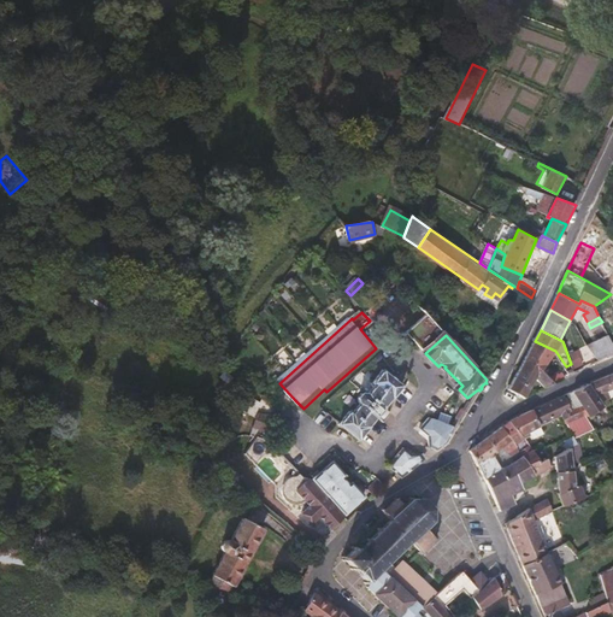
[(588,345),(599,360),(612,354),(612,341),(609,336),(588,345)]
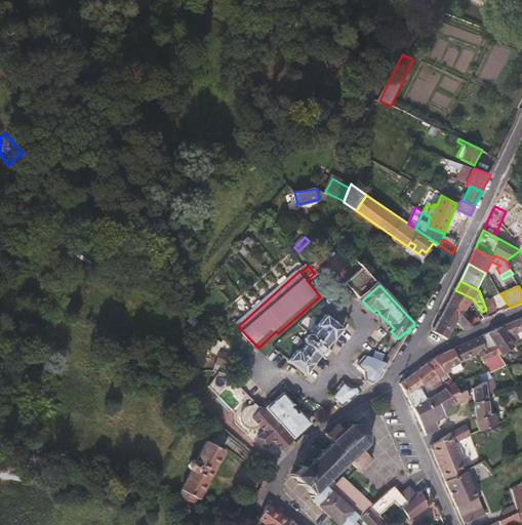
[(473,298),(455,290),(447,306),(463,315),(473,298)]
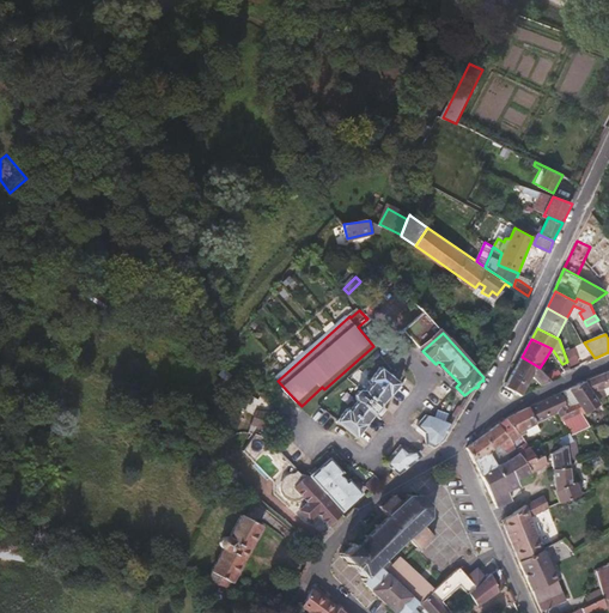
[(576,346),(566,351),(574,369),(584,364),(576,346)]
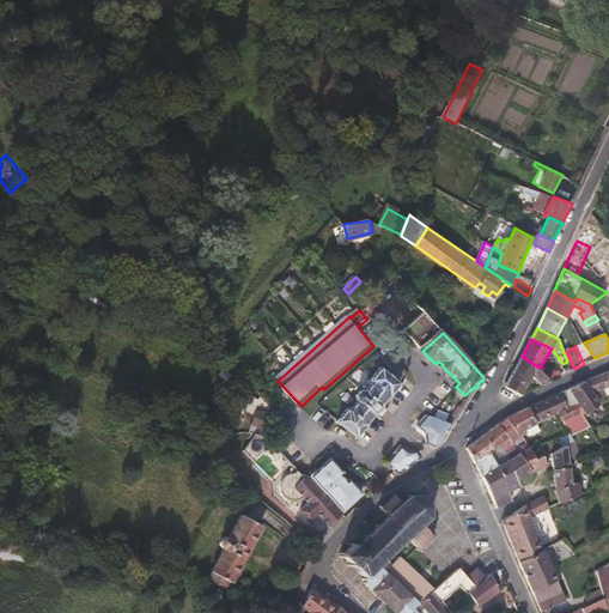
[(546,375),(540,368),(522,357),(506,387),(522,395),(528,384),(533,376),(542,386),(552,381),(550,378),(546,375)]
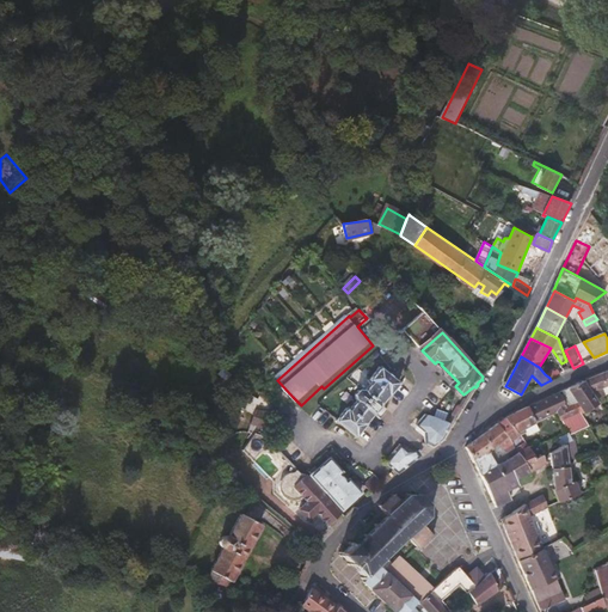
[(560,373),(558,367),(545,374),(550,378),(560,373)]
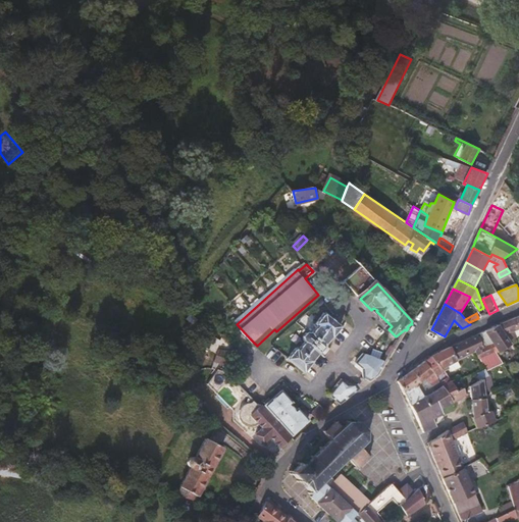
[(338,337),(346,327),(329,314),(320,324),(323,326),(315,335),(314,333),(311,333),(307,337),(308,342),(310,343),(303,351),(300,350),(293,360),(309,373),(317,363),(317,362),(323,354),(329,358),(335,350),(330,346),(336,337),(338,337)]
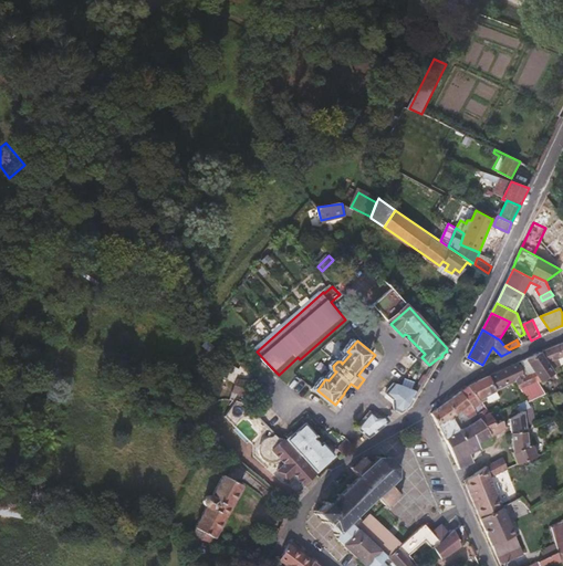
[(562,342),(544,350),(556,371),(561,368),(558,360),(562,358),(562,342)]
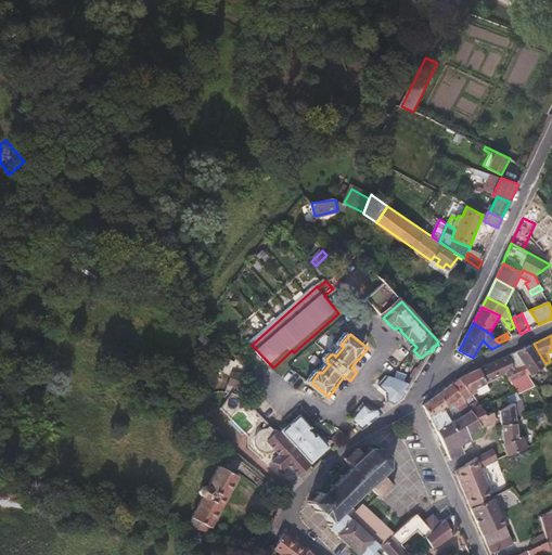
[(517,351),(525,364),(522,366),(517,369),(512,371),(516,378),(520,376),(527,372),(529,371),(530,373),(543,365),(530,345),(517,351)]
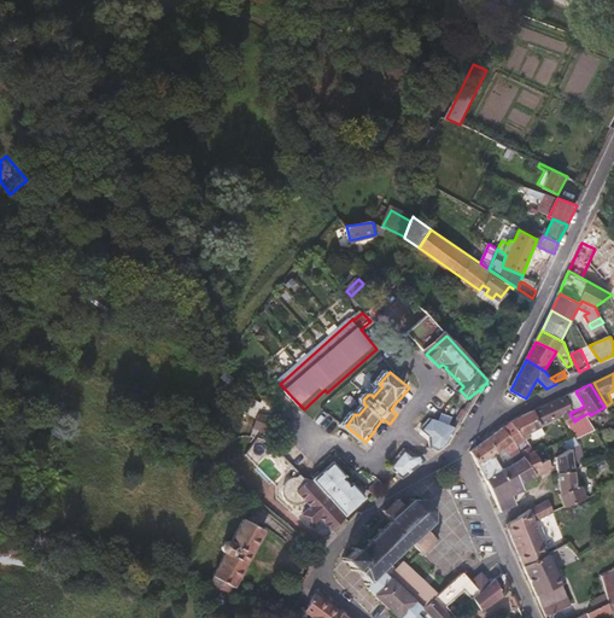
[(568,400),(566,395),(534,409),(543,425),(565,415),(568,424),(574,421),(569,413),(576,410),(568,400)]
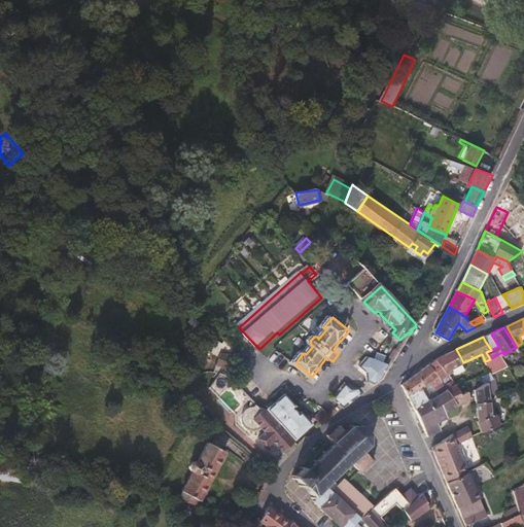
[(485,341),(491,350),(495,348),(490,339),(485,341)]
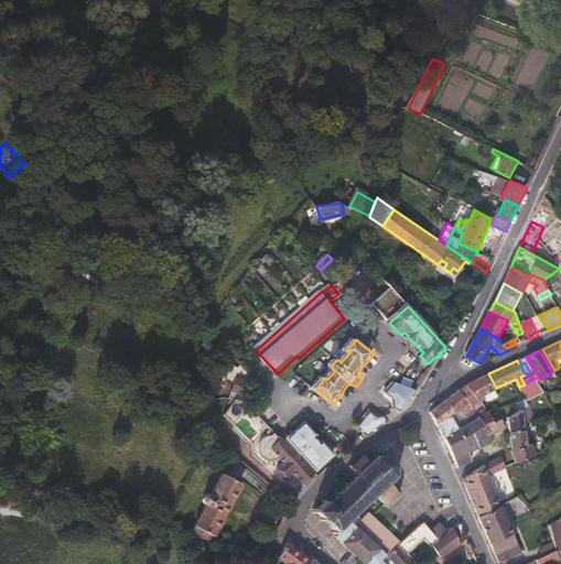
[(420,390),(433,369),(425,364),(405,383),(420,390)]
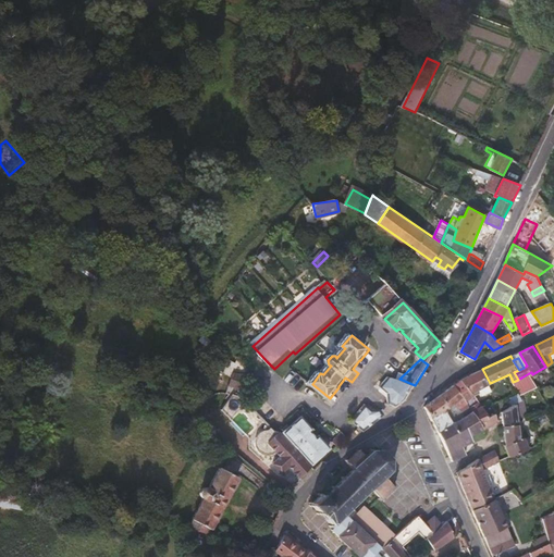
[(274,369),(267,361),(259,369),(267,376),(274,369)]
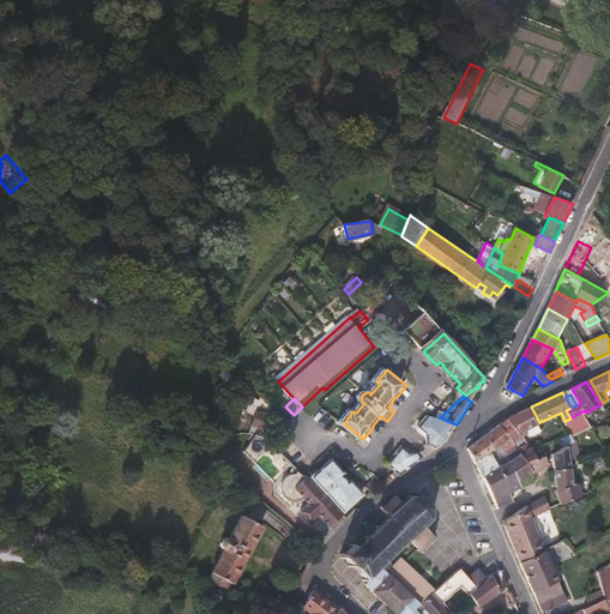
[(518,414),(506,420),(500,423),(521,453),(532,447),(531,443),(527,444),(520,432),(539,422),(531,407),(518,414)]
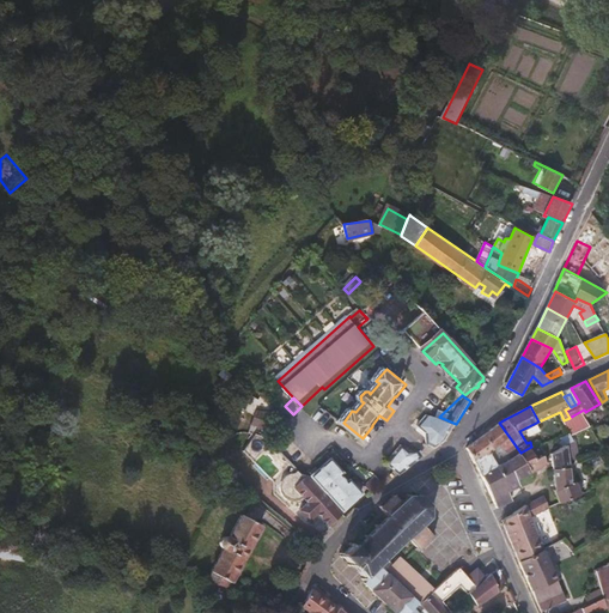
[(254,423),(272,428),(275,413),(257,408),(254,423)]
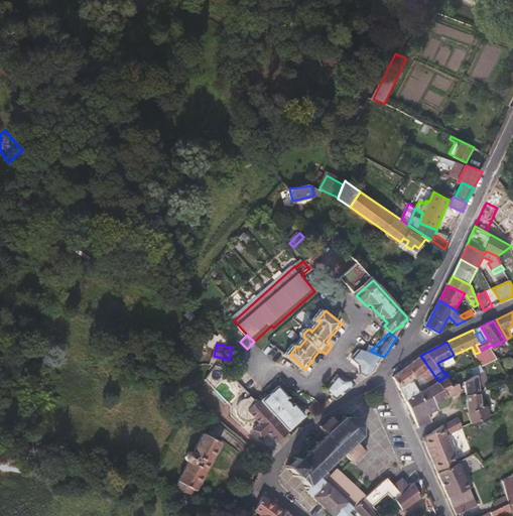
[(368,375),(375,369),(381,357),(360,349),(352,358),(359,363),(359,364),(358,373),(358,374),(359,375),(360,375),(365,375),(368,375)]
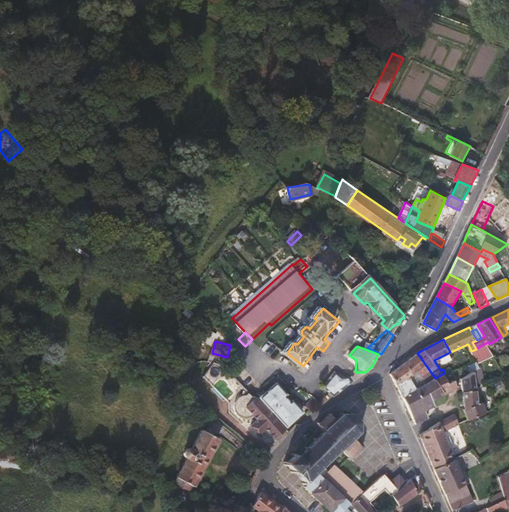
[(435,378),(417,353),(406,362),(411,369),(416,366),(419,370),(428,382),(435,378)]
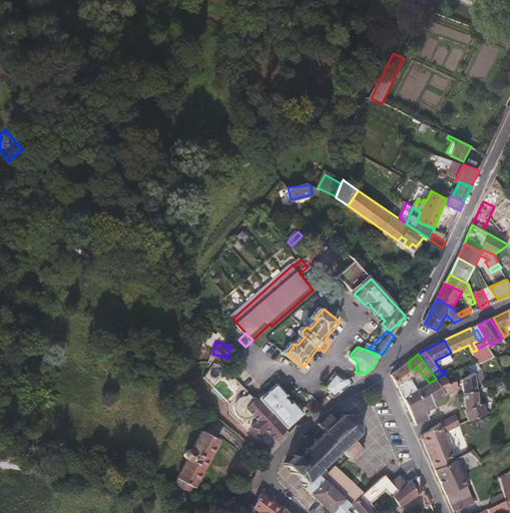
[(234,389),(242,382),(225,364),(214,362),(204,376),(213,385),(222,375),(229,383),(234,389)]
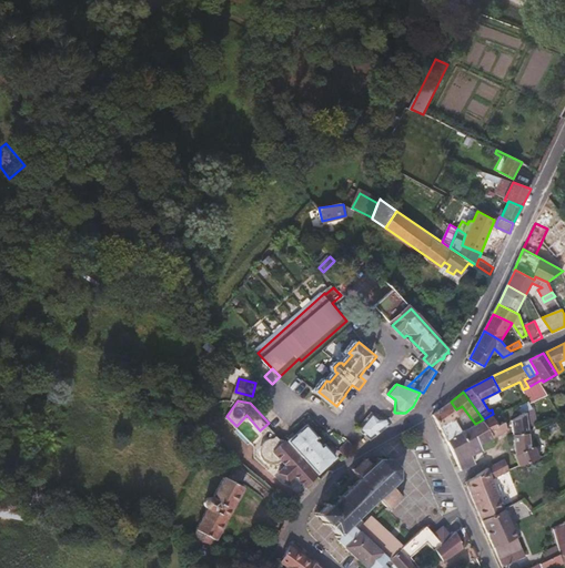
[(441,428),(451,448),(467,440),(465,436),(474,432),(472,426),(461,432),(454,418),(465,411),(462,406),(456,409),(451,402),(433,414),(441,428)]
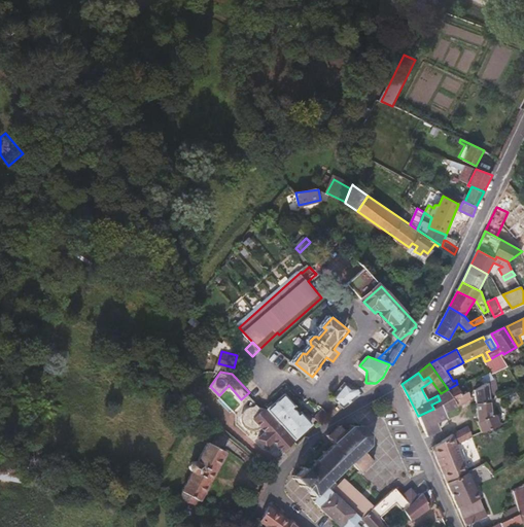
[(463,380),(457,384),(448,389),(449,393),(456,406),(472,398),(468,392),(469,392),(466,385),(463,380)]
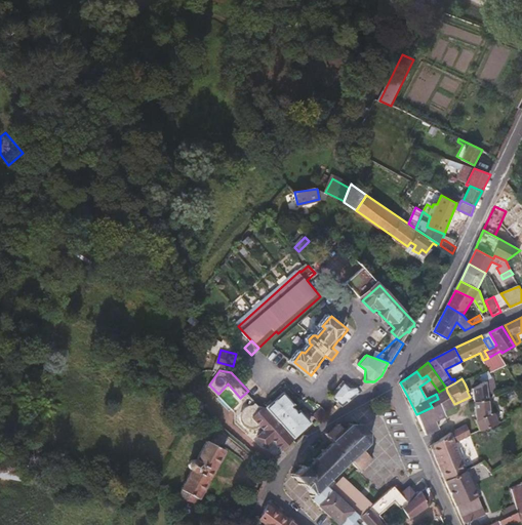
[(488,394),(495,393),(494,379),(486,380),(488,394)]
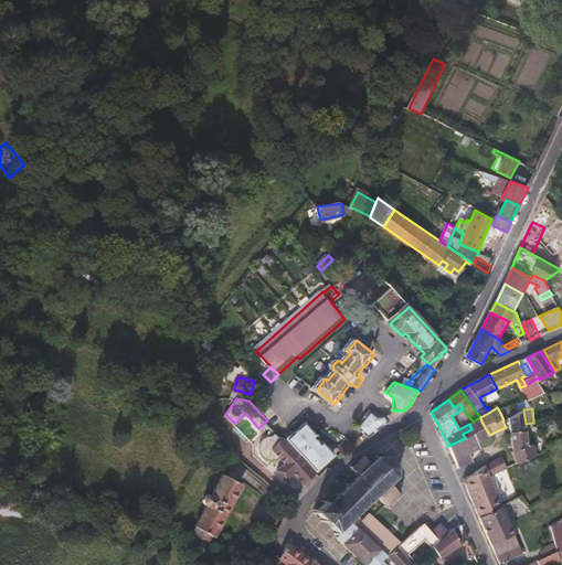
[(389,420),(388,416),(379,416),(370,409),(356,426),(364,433),(369,436),(389,420)]
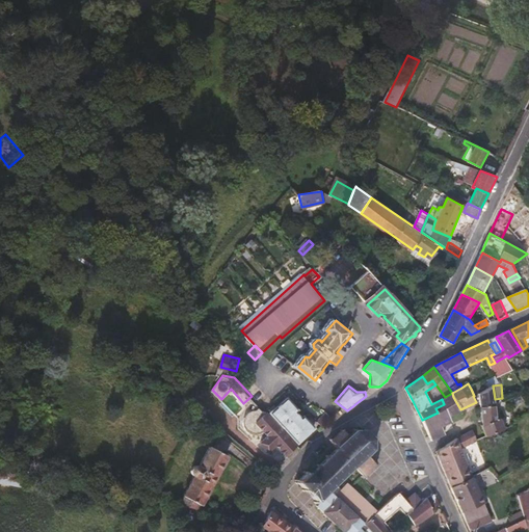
[(493,386),(479,393),(481,407),(495,405),(495,402),(495,399),(493,386)]
